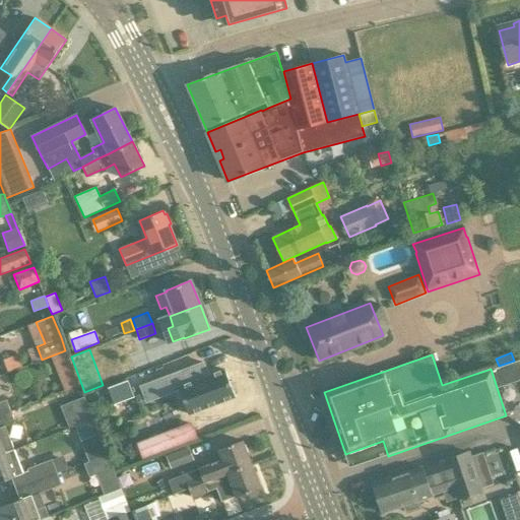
[(502,368),(507,385),(517,382),(519,375),(519,365),(519,362),(502,368)]
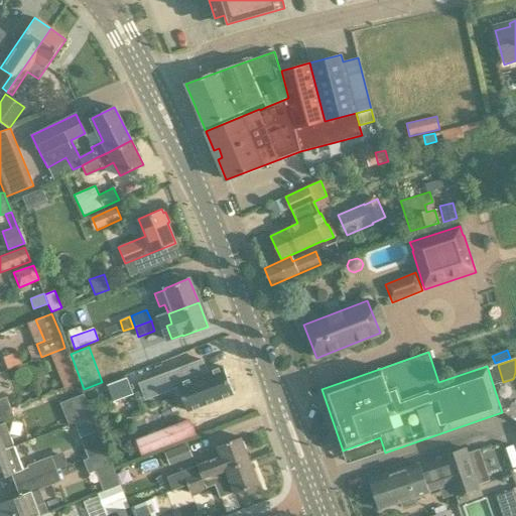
[(231,378),(227,379),(223,367),(207,374),(201,360),(139,384),(144,398),(192,380),(203,405),(205,404),(209,413),(220,409),(217,400),(233,393),(232,390),(235,389),(231,378)]
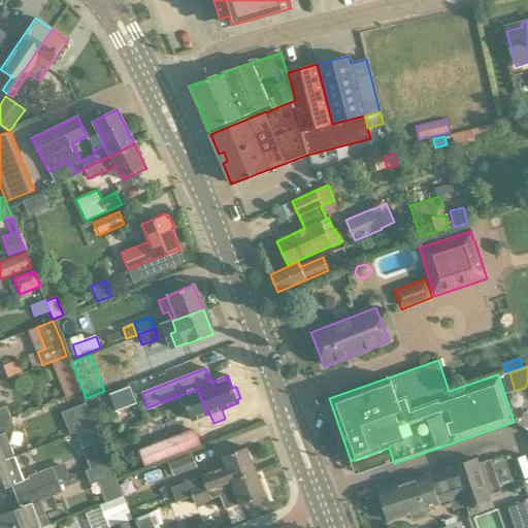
[(67,397),(80,391),(72,370),(58,375),(67,397)]
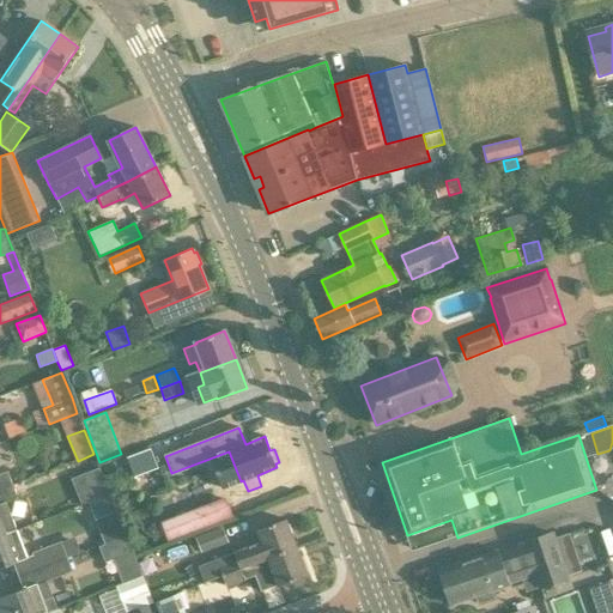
[(151,451),(128,460),(135,478),(158,469),(151,451)]
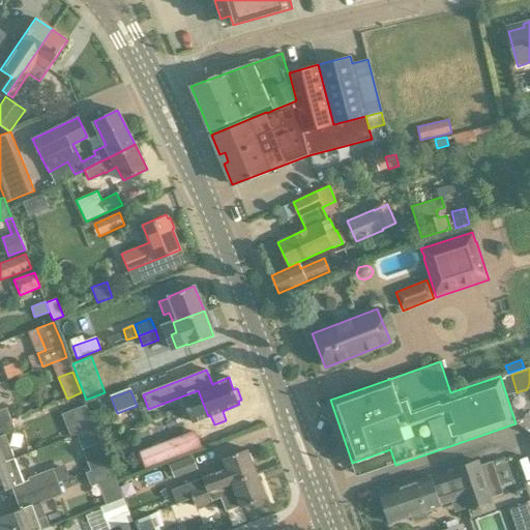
[(86,406),(71,411),(81,433),(94,428),(86,406)]
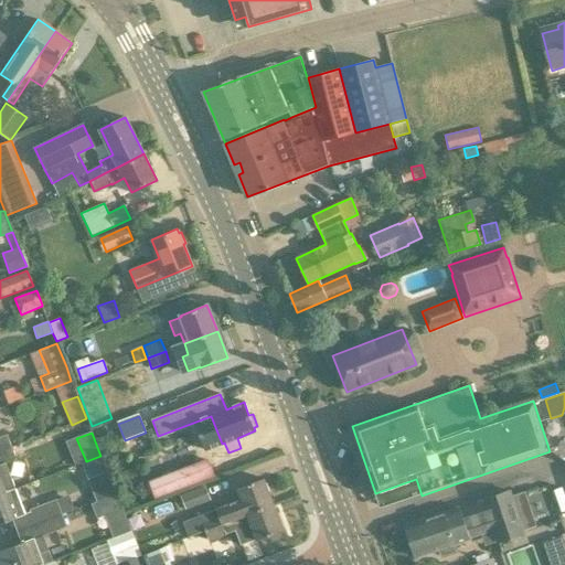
[(0,450),(11,446),(7,435),(0,437),(0,450)]
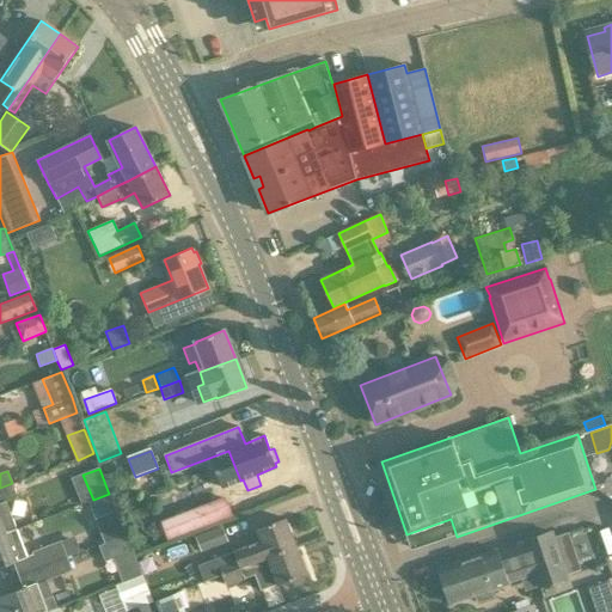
[(0,534),(17,530),(6,502),(18,497),(12,483),(0,488),(0,534)]
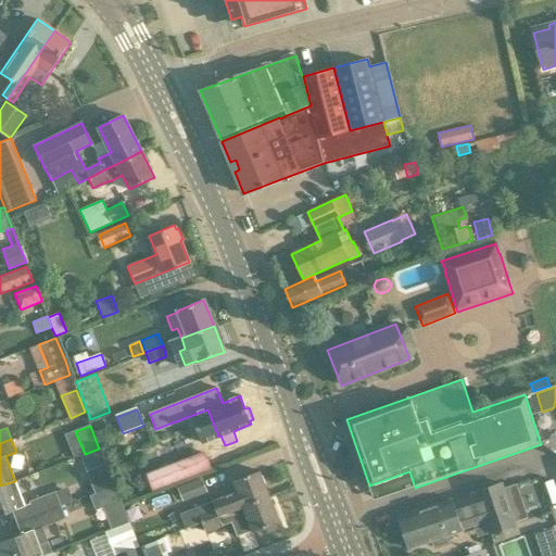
[(95,494),(115,487),(114,485),(110,475),(106,464),(105,465),(99,450),(85,456),(90,470),(86,471),(95,494)]
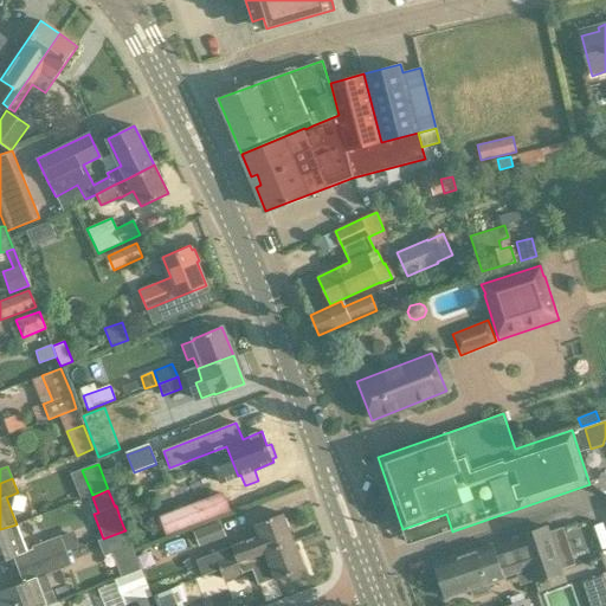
[(294,542),(282,514),(255,524),(259,536),(232,547),(233,550),(197,563),(188,567),(193,580),(220,569),(294,542)]
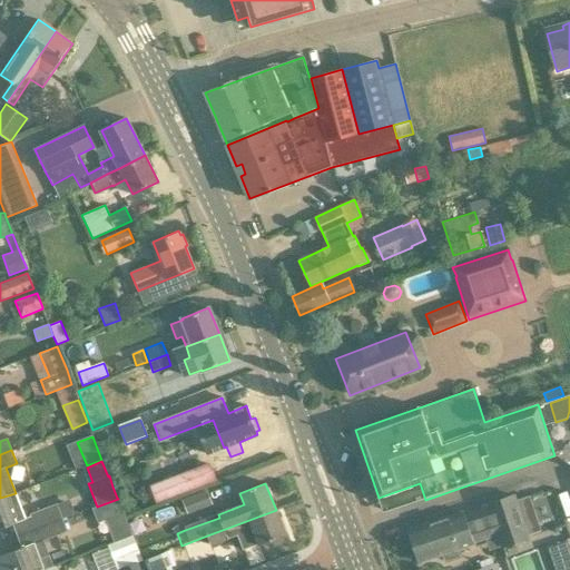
[(187,514),(213,504),(207,490),(182,500),(187,514)]
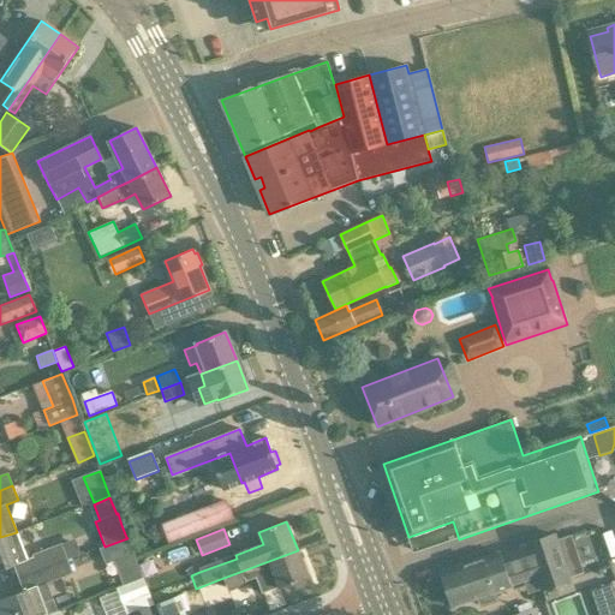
[(17,532),(0,537),(0,569),(27,560),(17,532)]
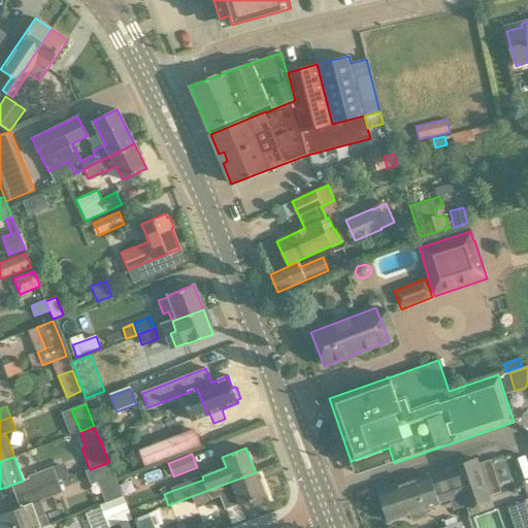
[(452,467),(429,475),(438,503),(450,499),(453,510),(465,506),(489,498),(475,459),(452,467)]
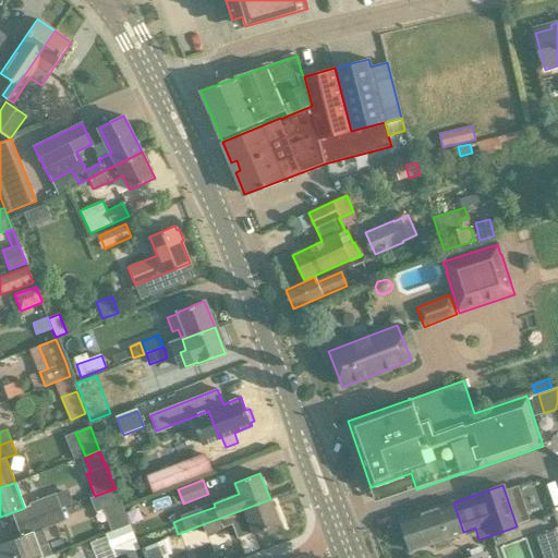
[(96,512),(102,509),(121,502),(116,488),(95,496),(89,497),(96,512)]
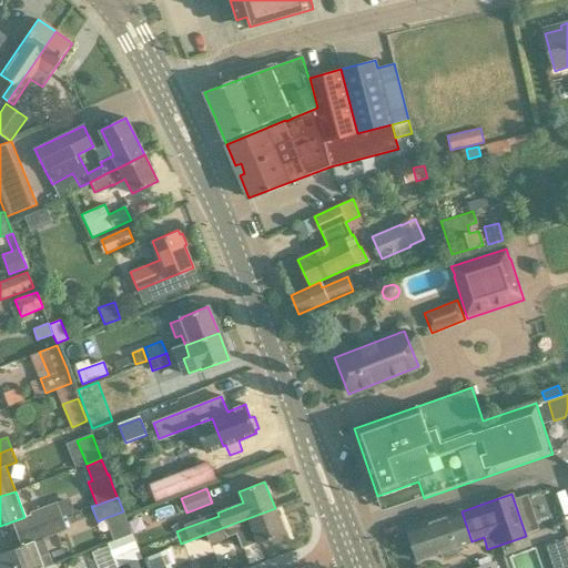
[(29,529),(62,517),(56,501),(29,511),(30,515),(24,517),(29,529)]
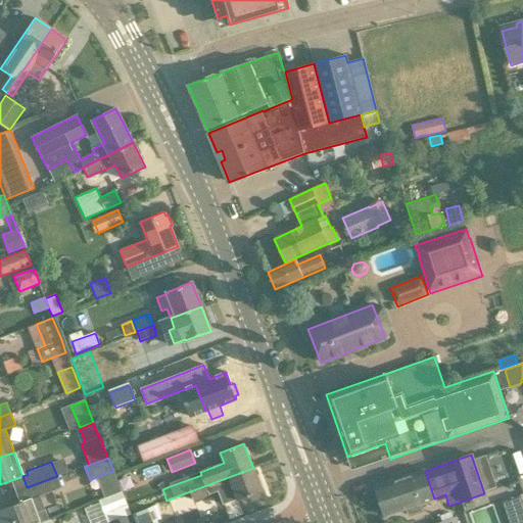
[(253,468),(190,491),(194,502),(209,495),(218,492),(223,506),(237,500),(238,501),(263,491),(253,468)]
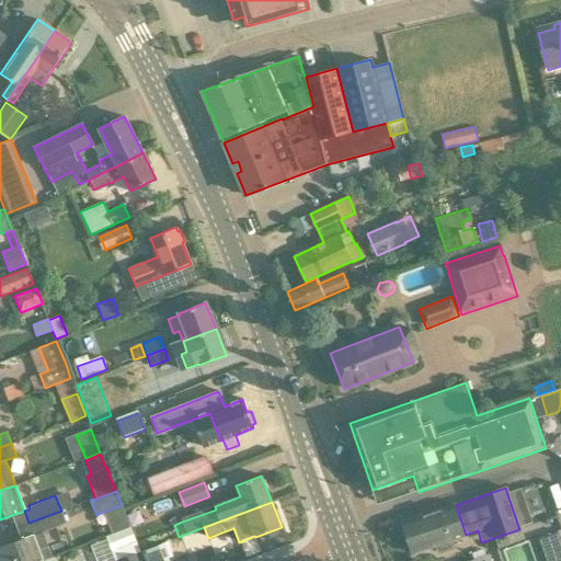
[(456,504),(402,523),(412,553),(434,546),(437,554),(454,549),(450,540),(466,535),(456,505),(456,504)]
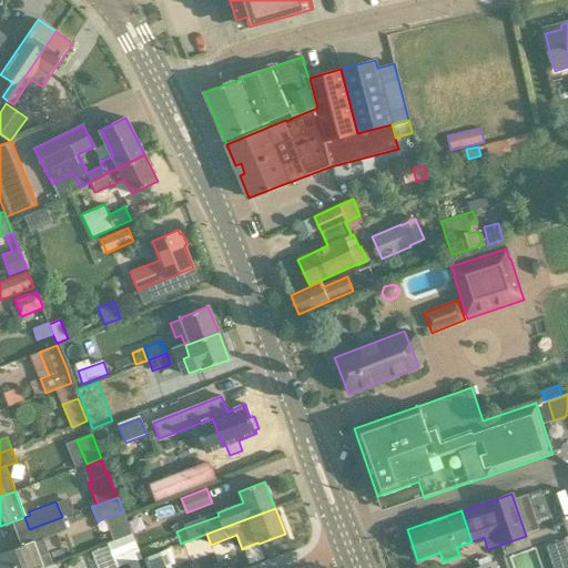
[(29,529),(33,541),(34,543),(67,529),(62,517),(29,529)]
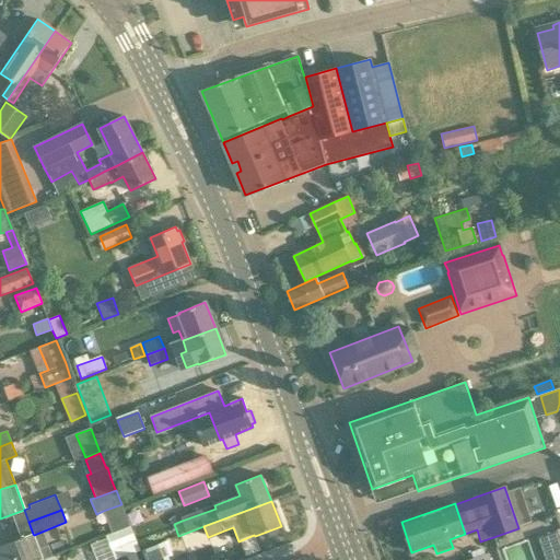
[(107,522),(112,533),(130,526),(126,515),(107,522)]
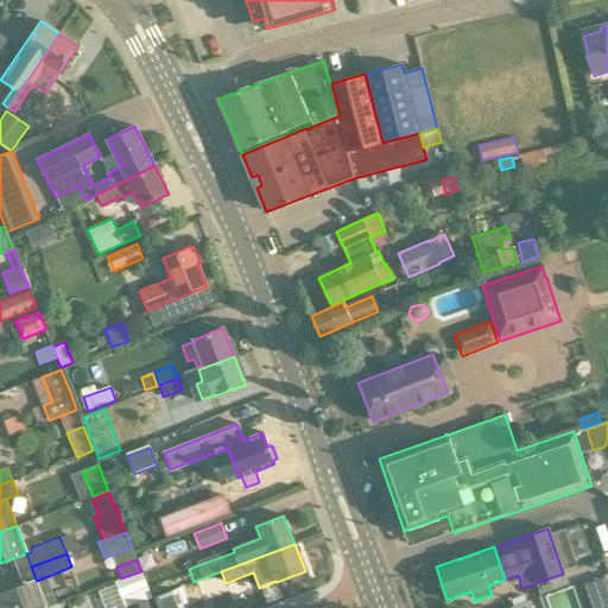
[(141,571),(121,578),(113,582),(119,597),(120,597),(125,607),(146,600),(152,597),(147,587),(141,571)]
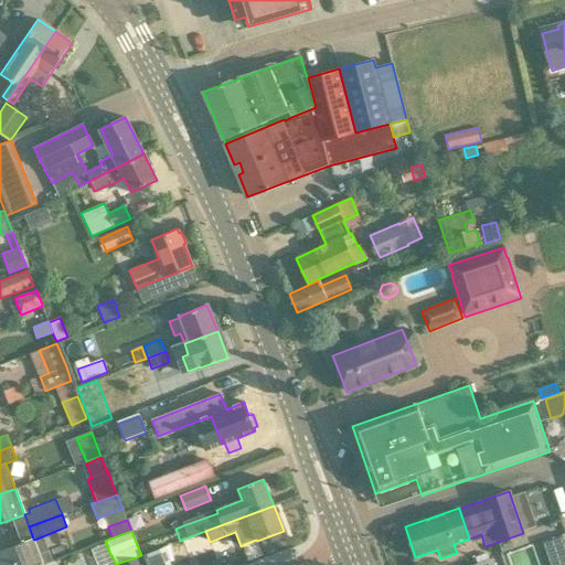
[(564,564),(564,544),(562,535),(542,543),(548,564),(564,564)]
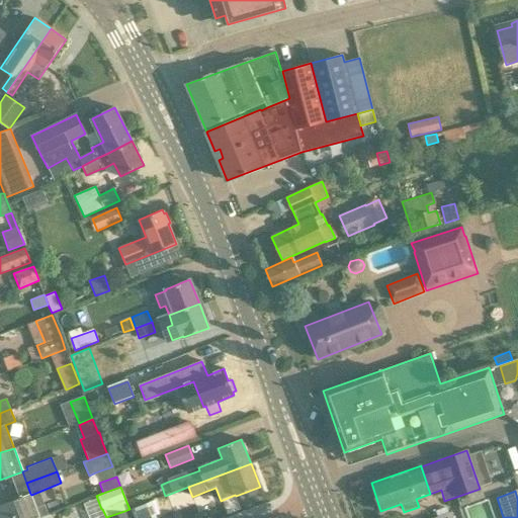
[(30,494),(0,505),(0,515),(1,517),(35,517),(40,517),(48,514),(45,505),(36,508),(31,495),(30,494)]
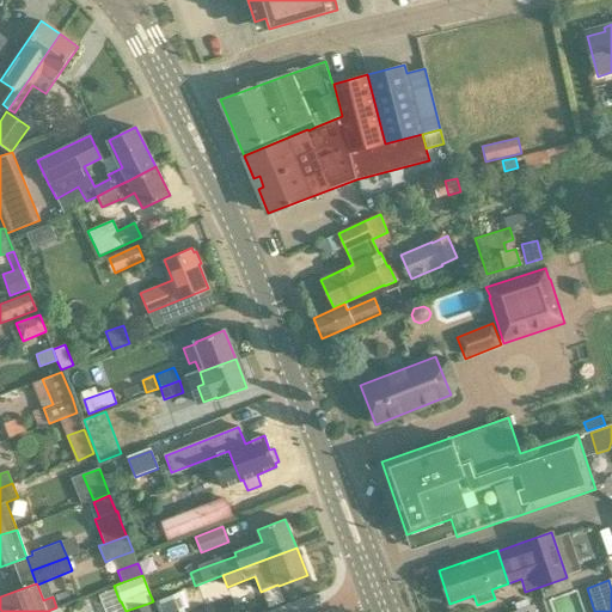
[(188,606),(182,591),(154,601),(158,611),(184,611),(184,609),(188,606)]
